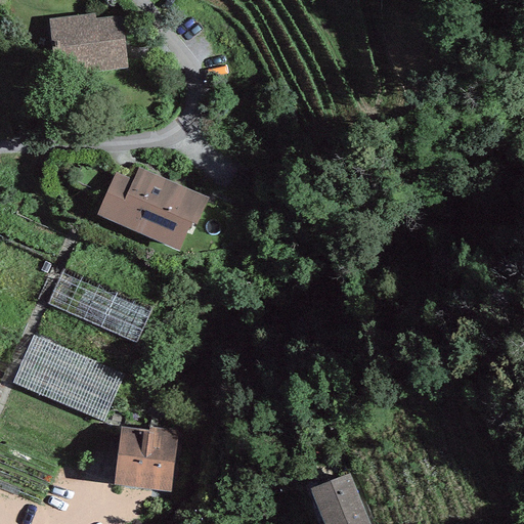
[(93,14),(49,19),(54,76),(128,69),(122,15),(94,18),(93,14)]
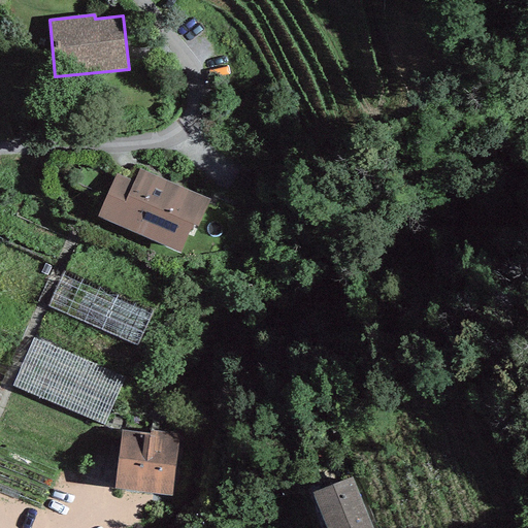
[(133,180),(117,173),(97,218),(179,253),(192,226),(197,228),(209,199),(138,169),(133,180)]
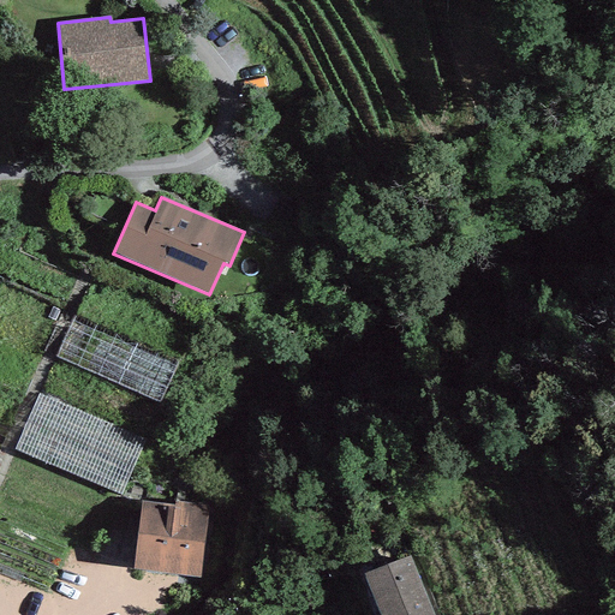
[(179,359),(77,312),(57,357),(159,404),(179,359)]
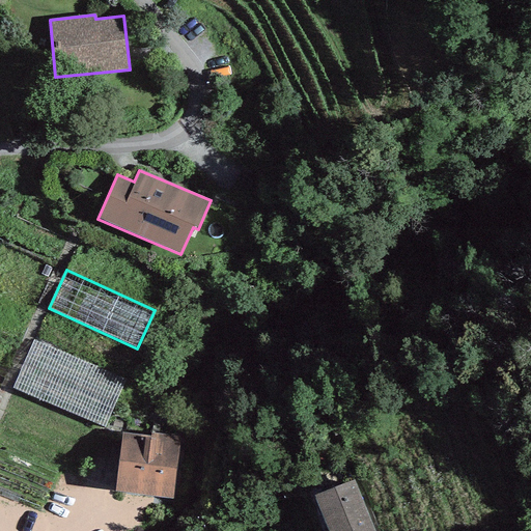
[(127,378),(33,338),(12,388),(105,427),(127,378)]
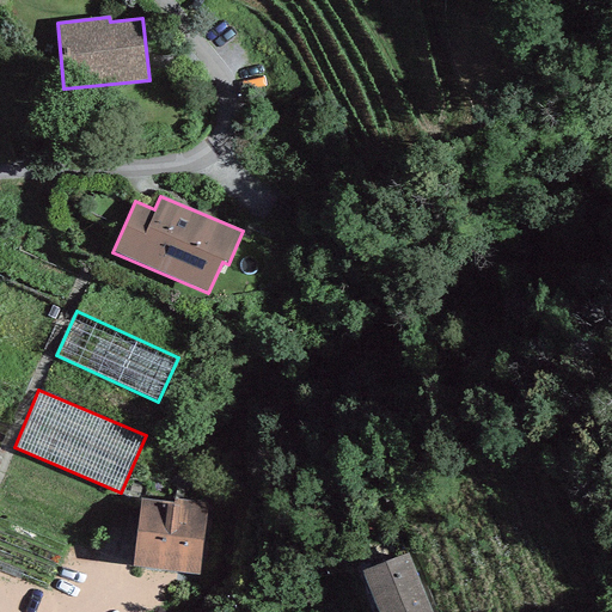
[(173,502),(141,499),(133,565),(199,574),(207,503),(175,500),(173,502)]
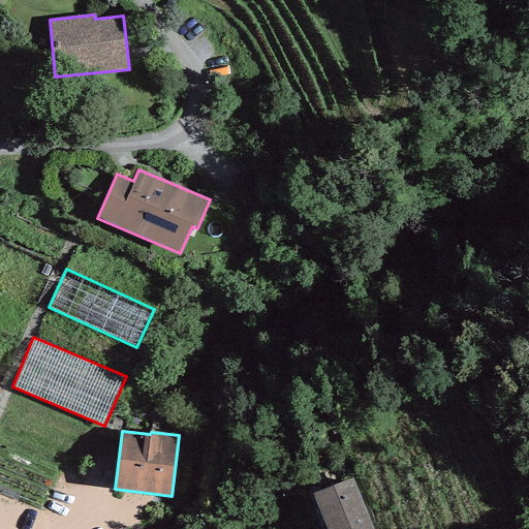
[(368,528),(351,484),(315,497),(328,528),(368,528)]
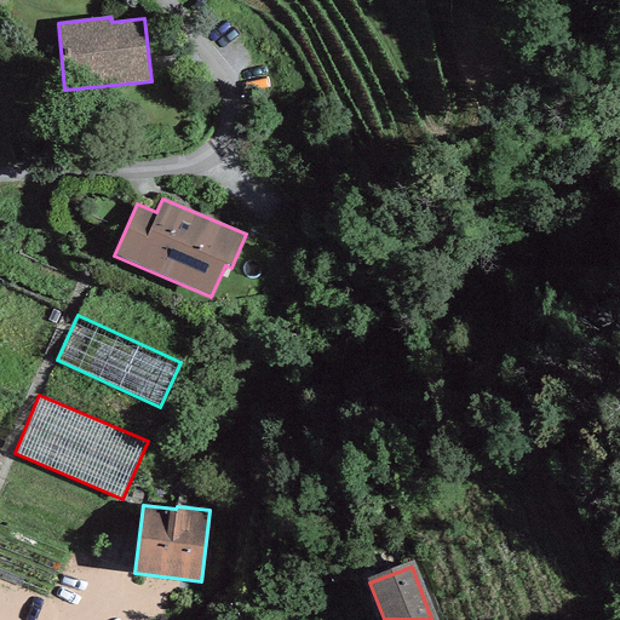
All buildings are outlined.
